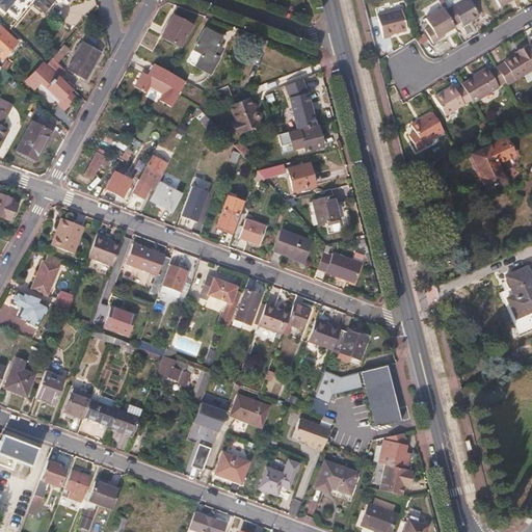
[(33,0),(32,2),(44,12),(50,5),(54,0),(67,0),(68,1),(69,0),(33,0)]
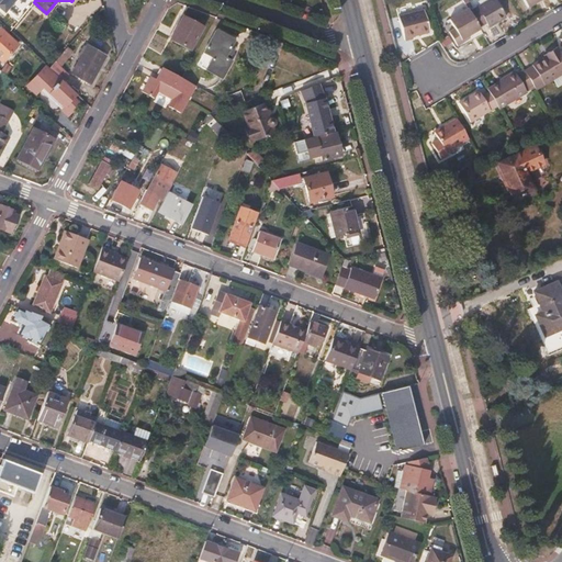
[(493,0),(486,0),(468,12),(476,27),(483,23),(486,27),(503,18),(493,0)]
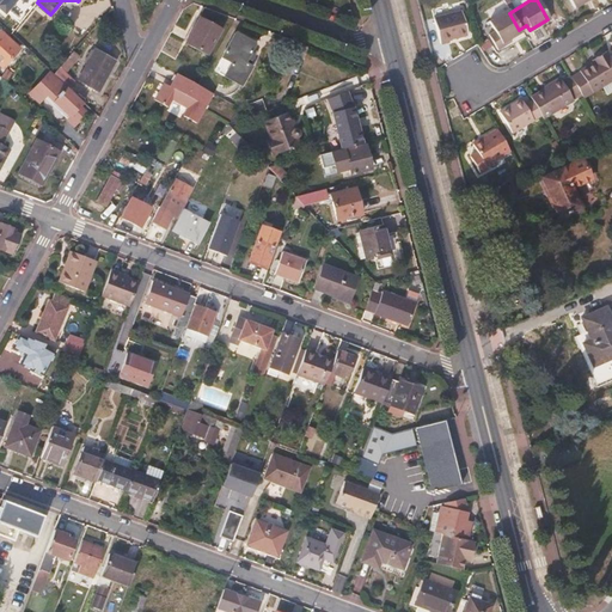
[(458,5),(432,12),(436,37),(446,36),(446,34),(464,29),(458,5)]
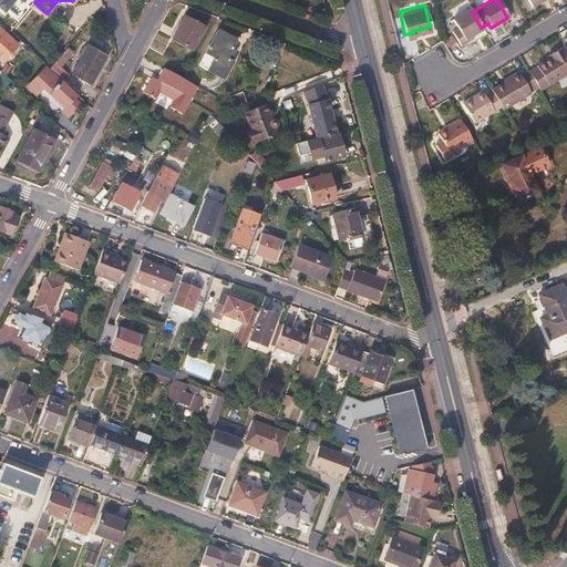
[(481,28),(472,12),(470,8),(450,20),(455,29),(462,41),(470,37),(482,29),(481,28)]
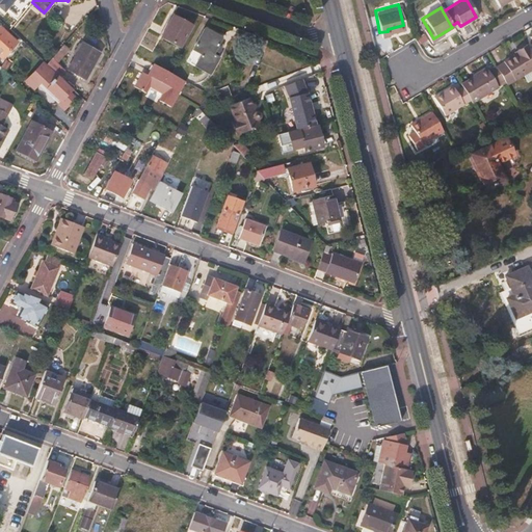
[(174,16),(162,36),(180,47),(191,25),(174,16)]
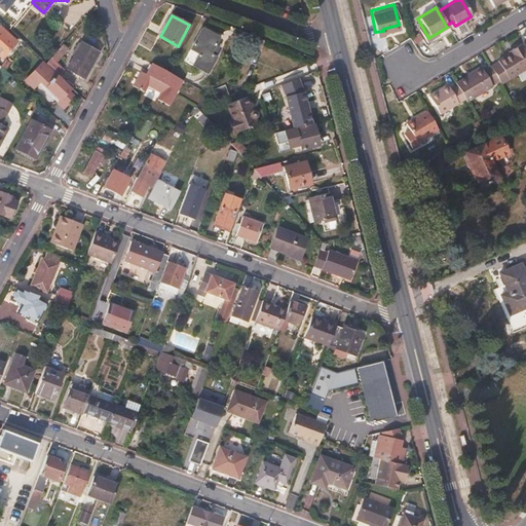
[(0,27),(0,55),(2,58),(16,42),(0,27)]
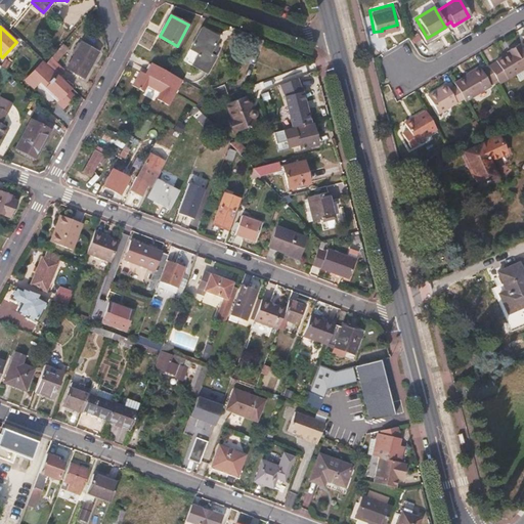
[(427,38),(421,27),(416,30),(425,43),(435,36),(434,34),(427,38)]
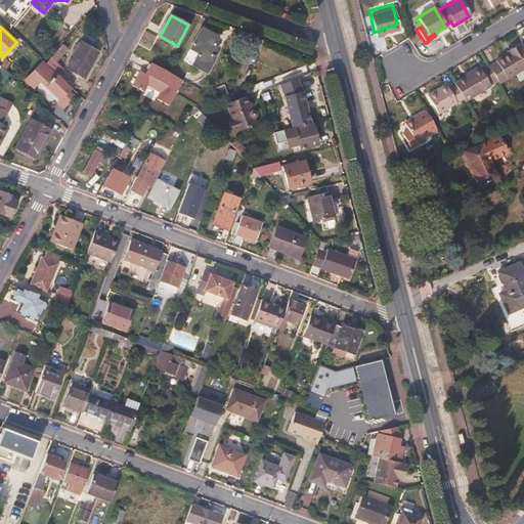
[(199,53),(192,64),(207,73),(215,57),(210,54),(220,37),(203,28),(190,49),(199,53)]
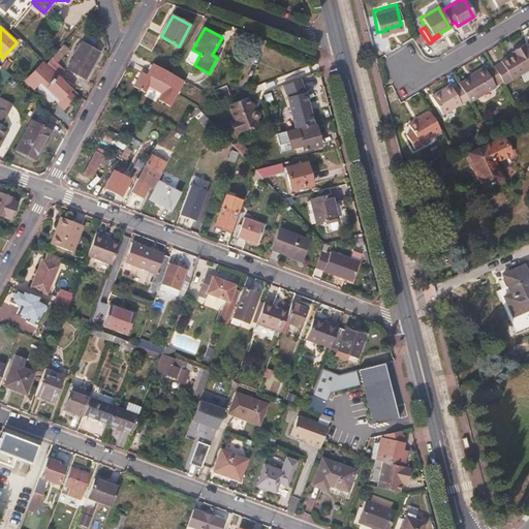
[(83,43),(68,69),(85,79),(99,53),(83,43)]
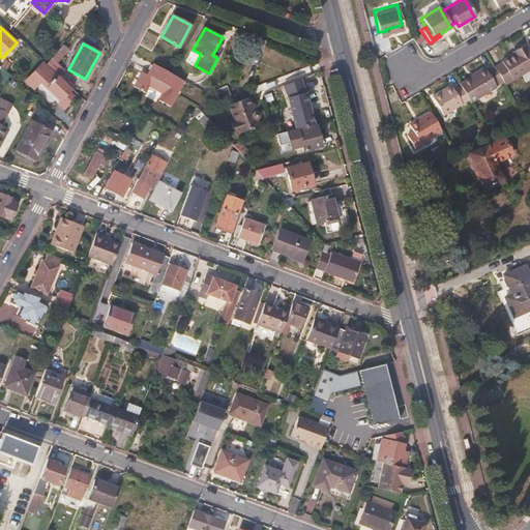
[(493,67),(503,84),(503,85),(529,68),(529,52),(525,43),(514,50),(516,52),(511,55),(500,62),(500,63),(493,67)]
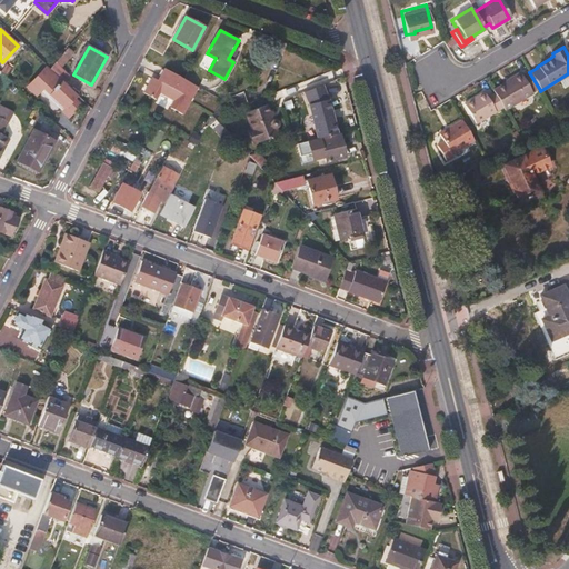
[(69,75),(56,62),(50,69),(63,81),(69,75)]
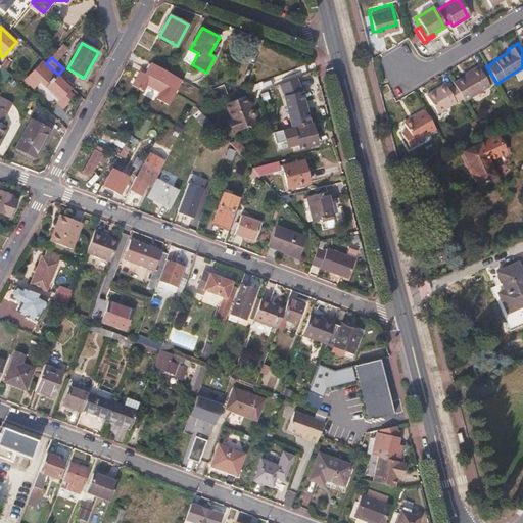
[(58,75),(46,63),(44,61),(26,80),(34,88),(41,81),(46,86),(60,98),(58,101),(63,106),(74,95),(68,91),(72,87),(58,75)]
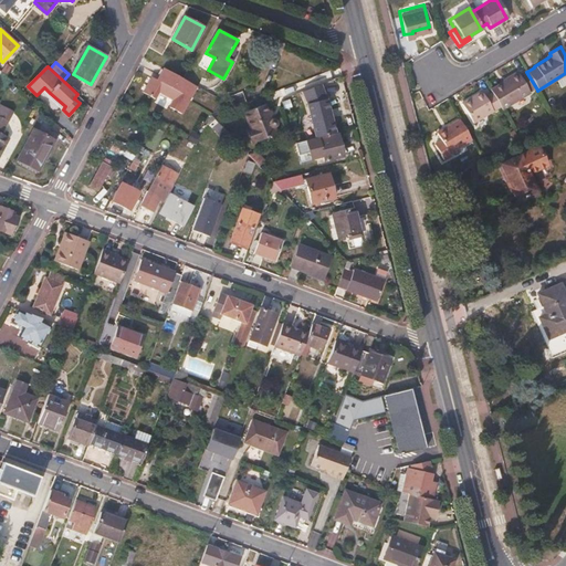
[(196,86),(163,69),(158,76),(163,79),(160,82),(156,80),(150,77),(142,93),(154,100),(158,92),(173,100),(168,107),(180,114),(196,86)]
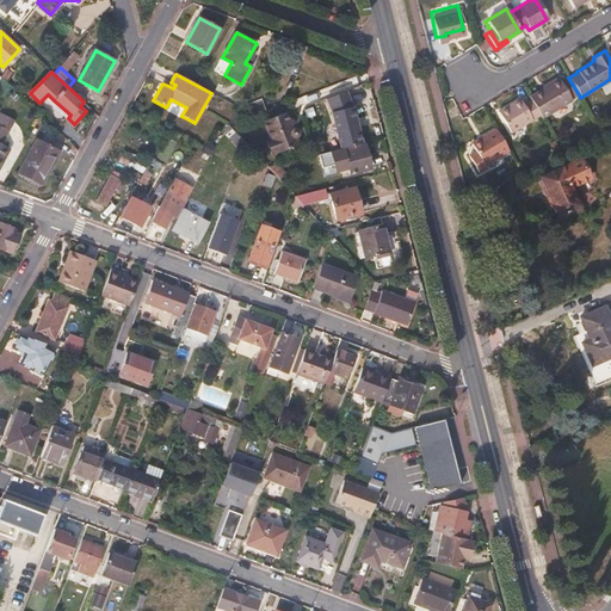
[(542,119),(580,97),(568,78),(567,75),(559,81),(556,80),(528,97),(530,100),(539,115),(542,119)]
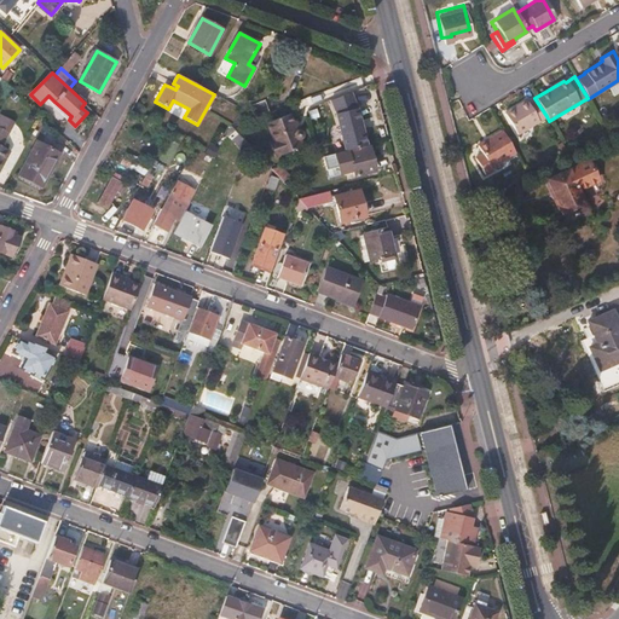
[(547,116),(537,102),(530,105),(526,99),(503,113),(516,134),(547,116)]
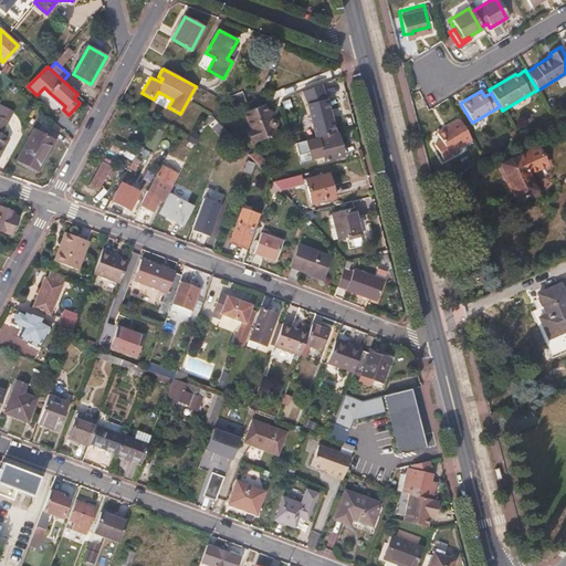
[(211,116),(245,103),(242,92),(219,101),(211,116)]
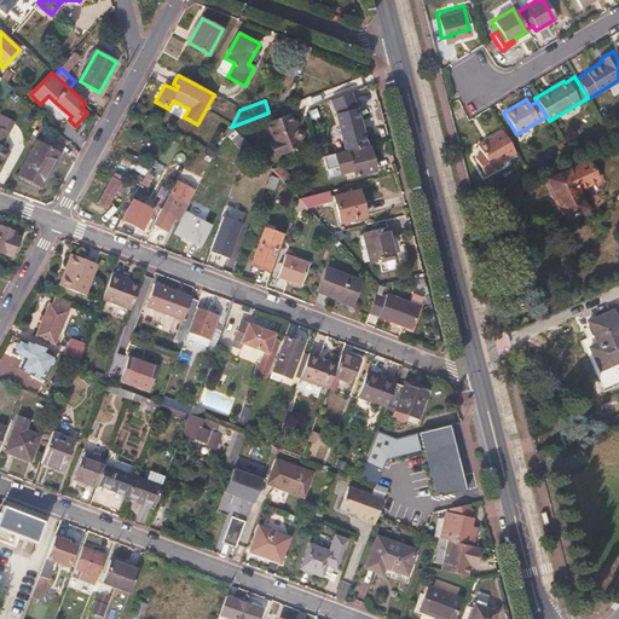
[(337,114),(346,149),(366,144),(360,120),(358,121),(353,100),(339,104),(341,114),(337,114)]
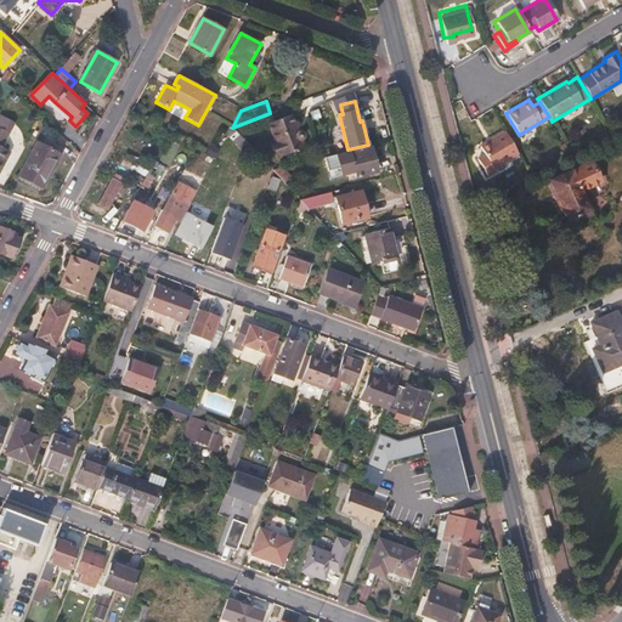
[(72,117),(55,102),(52,105),(69,120),(72,117)]
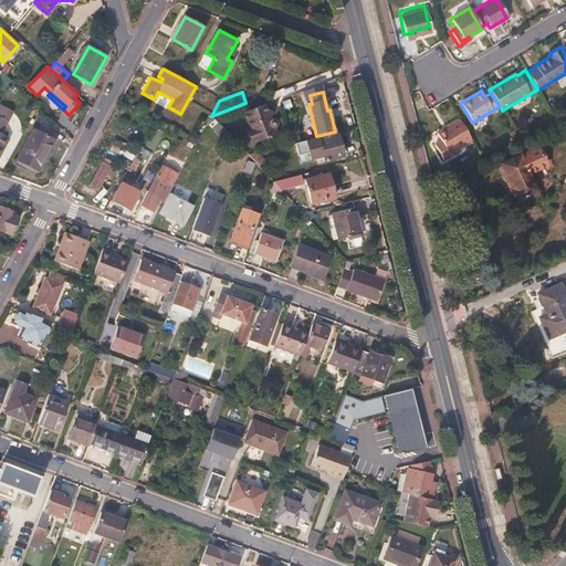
[(155,103),(167,109),(171,102),(158,96),(155,103)]
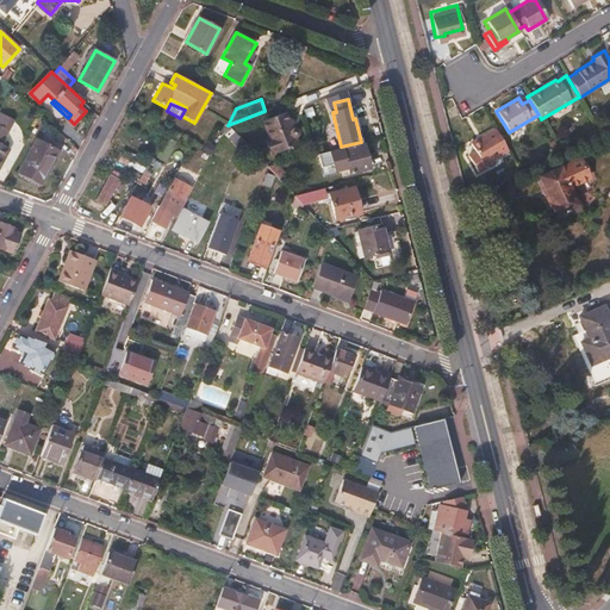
[(259,125),(273,160),(302,147),(286,113),(259,125)]
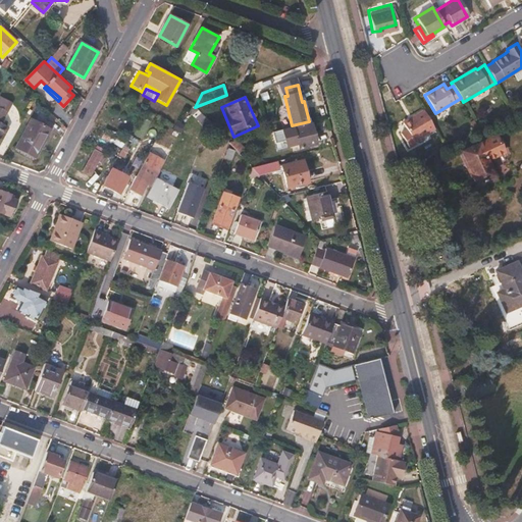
[(209,121),(195,107),(192,113),(206,129),(209,121)]
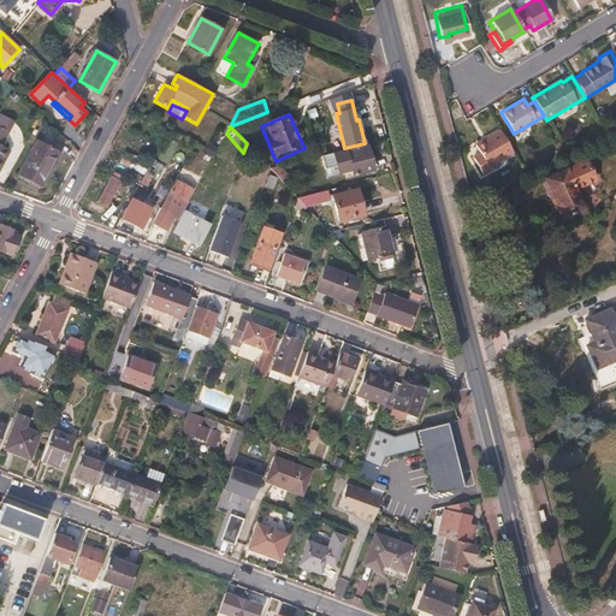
[(513,154),(498,130),(474,146),(478,153),(471,158),(481,176),(490,172),(487,169),(513,154)]
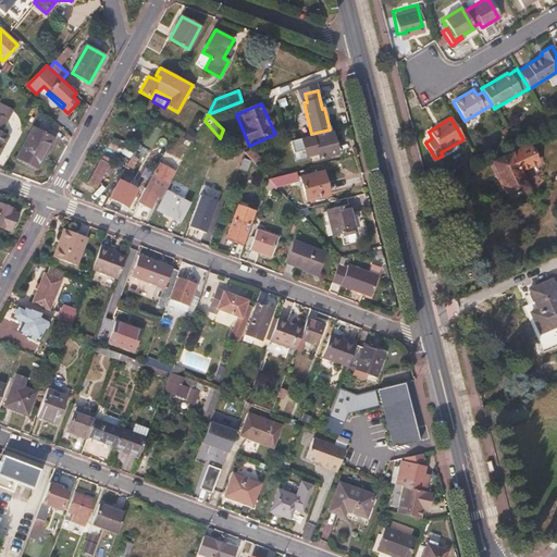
[(33,127),(17,157),(38,168),(53,138),(33,127)]
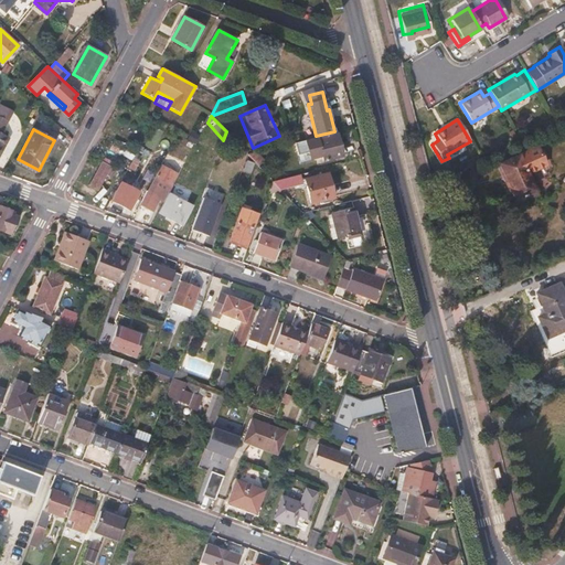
[(256,152),(240,135),(231,138),(247,155),(256,152)]
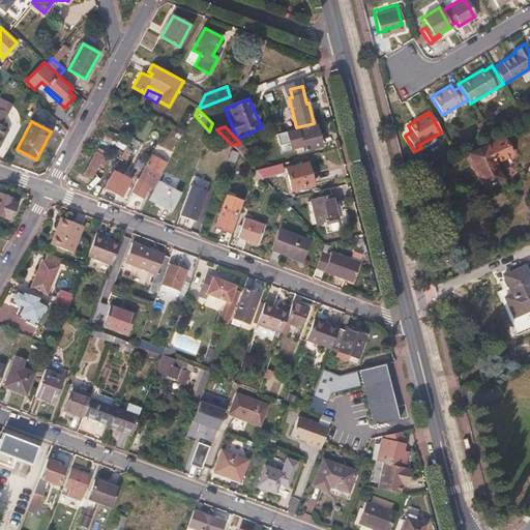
[(299,130),(304,150),(321,146),(317,126),(299,130)]
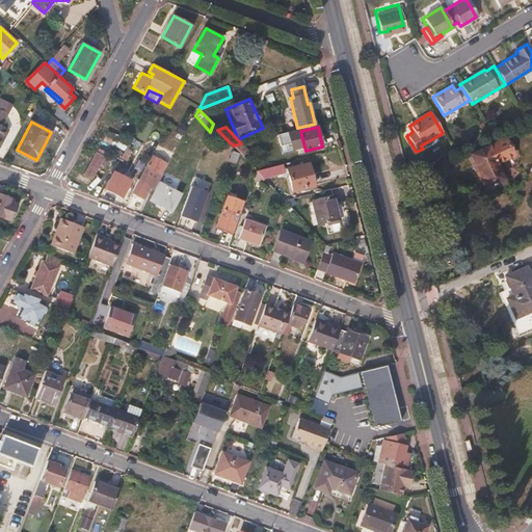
[(127,160),(131,153),(130,152),(135,142),(131,139),(122,157),(127,160)]
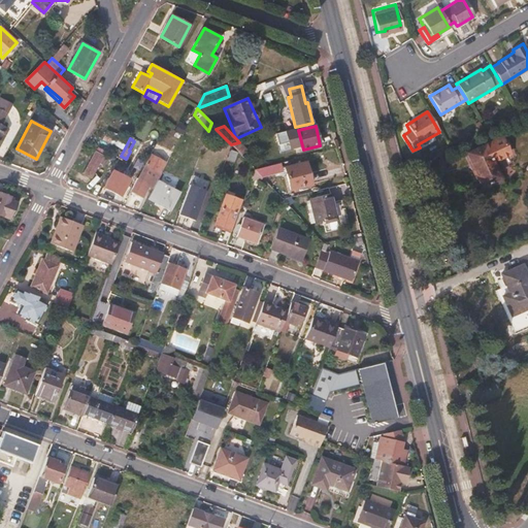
[(483,194),(493,189),(503,185),(494,165),(510,158),(504,144),(488,152),(483,140),(462,150),(477,184),(476,187),(479,192),(482,192),(483,194)]
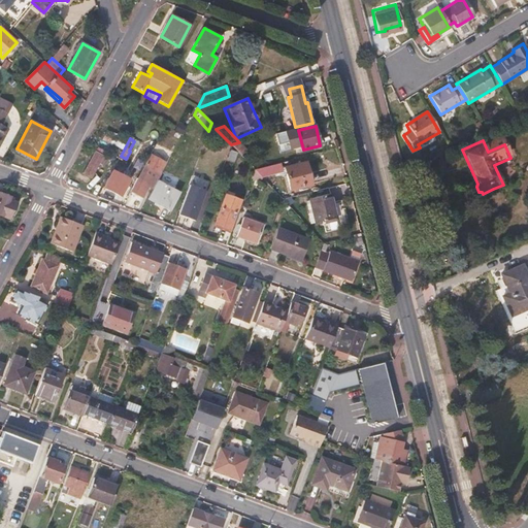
[(260,164),(239,142),(231,144),(255,170),(260,164)]
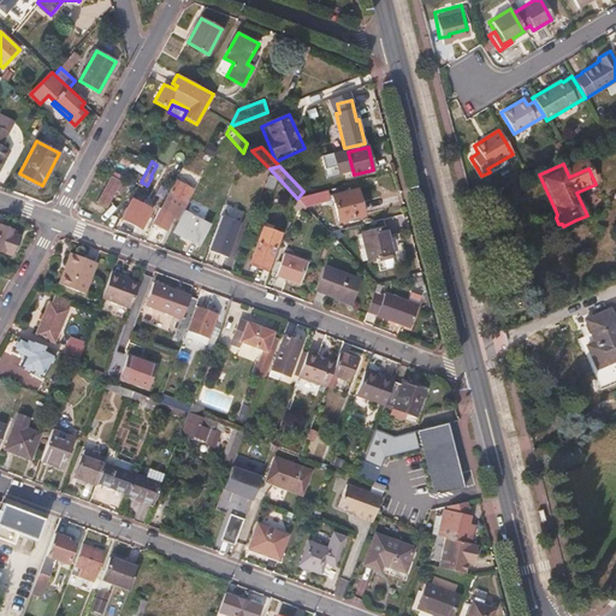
[(125,185),(112,178),(99,202),(106,207),(113,194),(119,196),(125,185)]
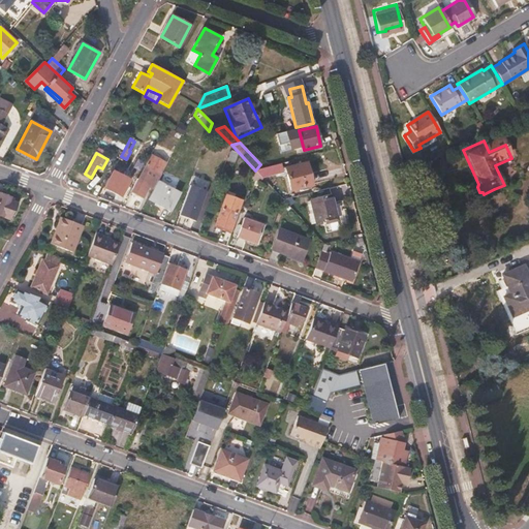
[(160,173),(165,163),(151,155),(138,179),(150,185),(158,172),(160,173)]
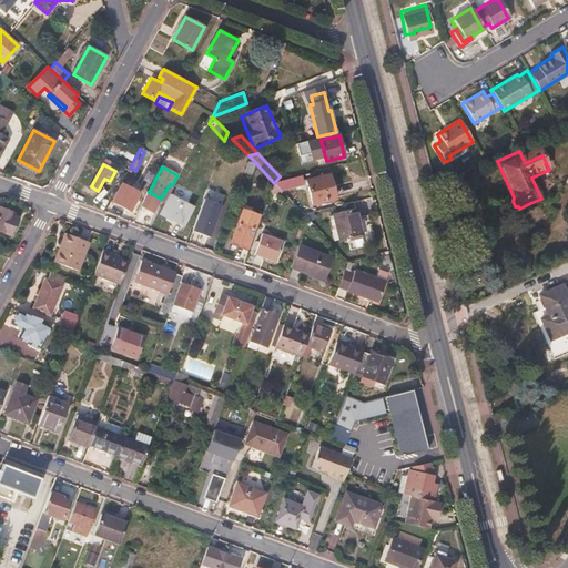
[(306,180),(313,204),(335,199),(330,174),(306,180)]
